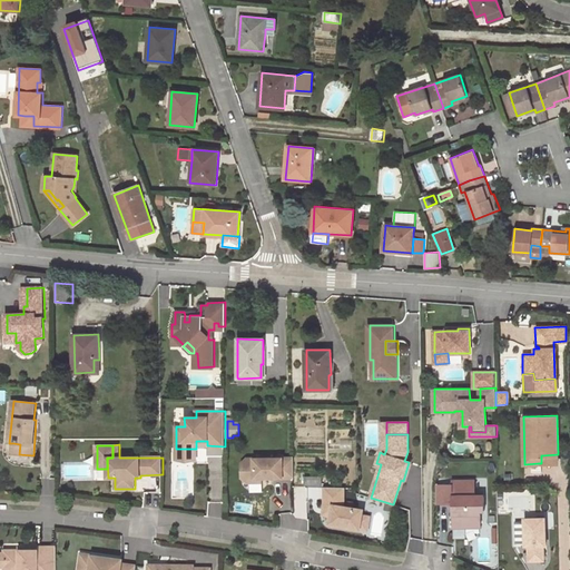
[(176,449),(176,460),(196,460),(196,449),(176,449)]
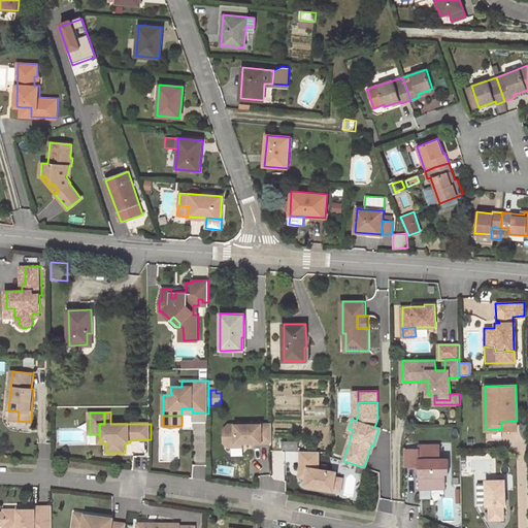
[(271,442),(271,424),(228,425),(224,429),(224,442),(228,447),(232,442),(241,442),(271,442)]
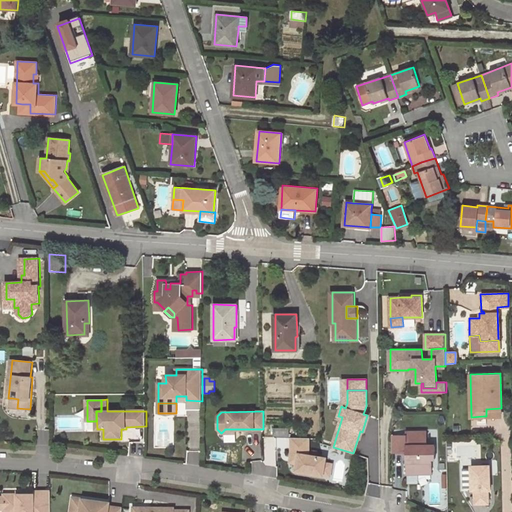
[(407,435),(393,435),(393,453),(407,453),(407,474),(419,474),(419,471),(432,470),(432,459),(436,458),(436,445),(427,445),(427,432),(407,432),(407,435)]
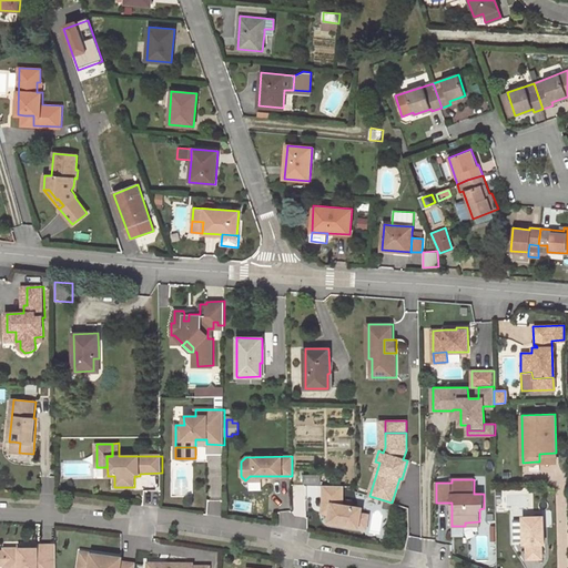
[(343,485),(323,485),(323,501),(322,507),(330,508),(328,514),(326,521),(357,527),(361,510),(362,507),(342,504),(343,485)]
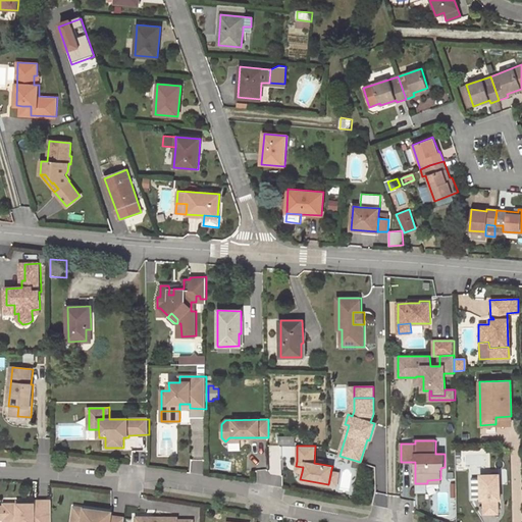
[(338,470),(331,469),(328,484),(335,485),(338,470)]
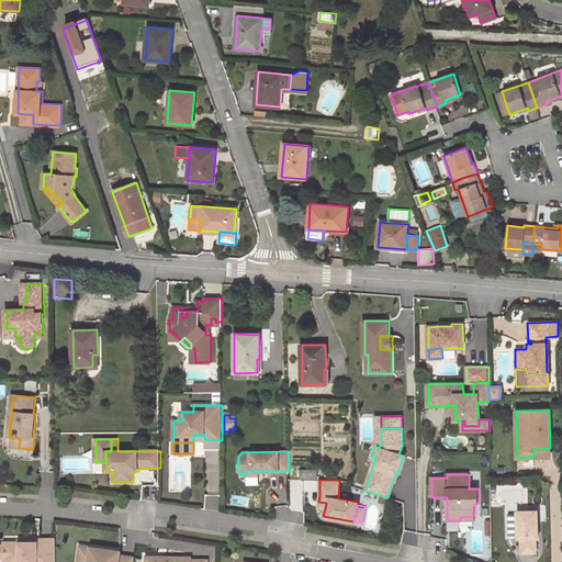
[(538,510),(517,512),(518,539),(520,539),(521,554),(536,553),(536,538),(538,538),(538,510)]
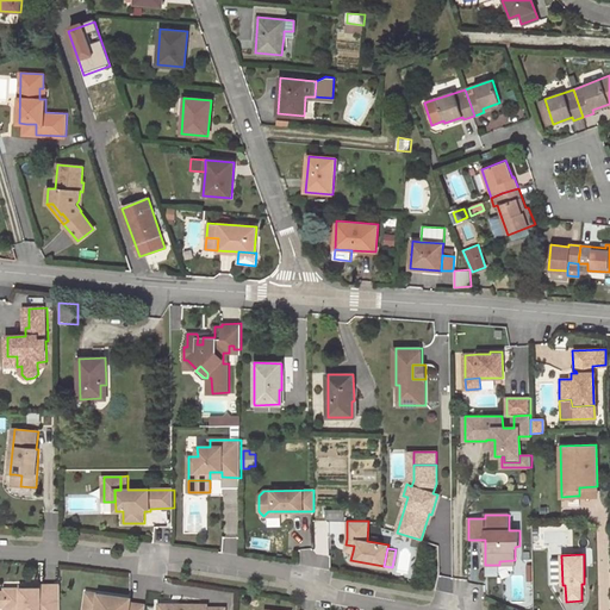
[(61,609),(61,585),(31,585),(31,589),(22,589),(6,589),(6,591),(0,591),(0,599),(6,599),(6,607),(6,609),(23,609),(22,609),(61,609)]
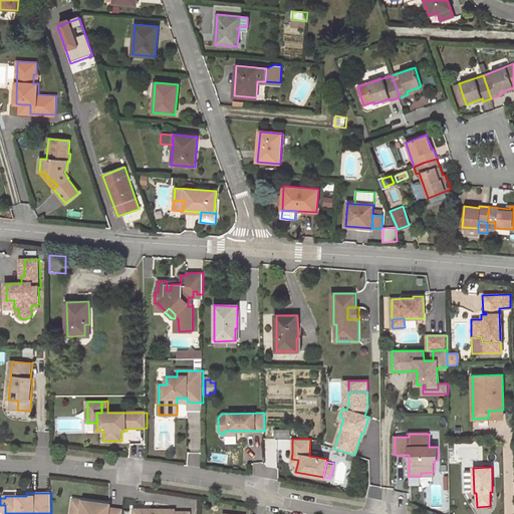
[(122,513),(123,510),(110,508),(111,504),(74,499),(73,505),(83,506),(81,513),(122,513)]
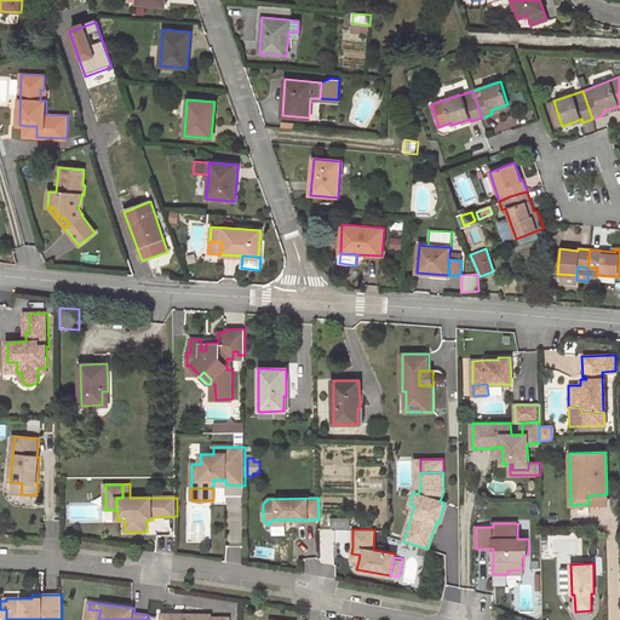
[(98,619),(101,610),(89,609),(86,619),(98,619)]
